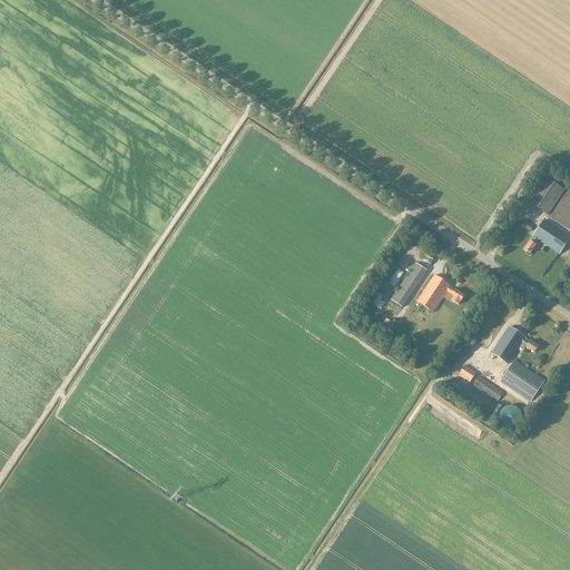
[(231,121),(235,124),(241,115),(236,111),(231,121)]
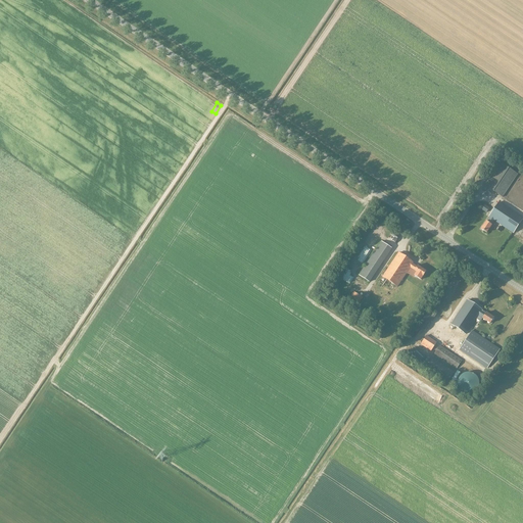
[(500,162),(484,185),(503,197),(518,175),(500,162)]
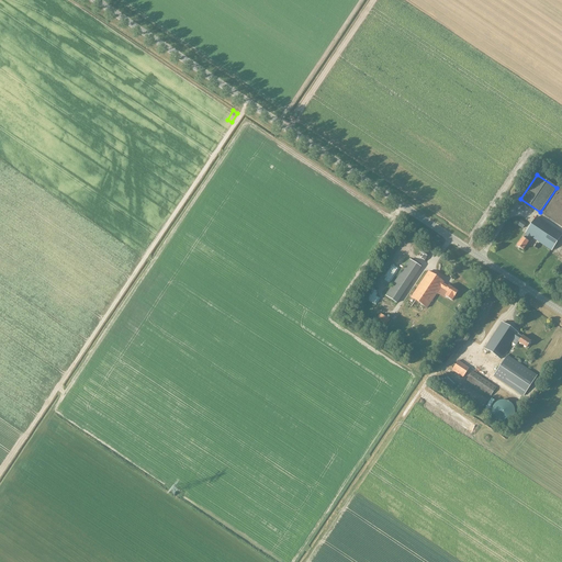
[(523,238),(517,246),(523,250),(528,242),(527,242),(530,237),(551,250),(561,235),(536,217),(526,234),(527,234),(524,238),(523,238)]
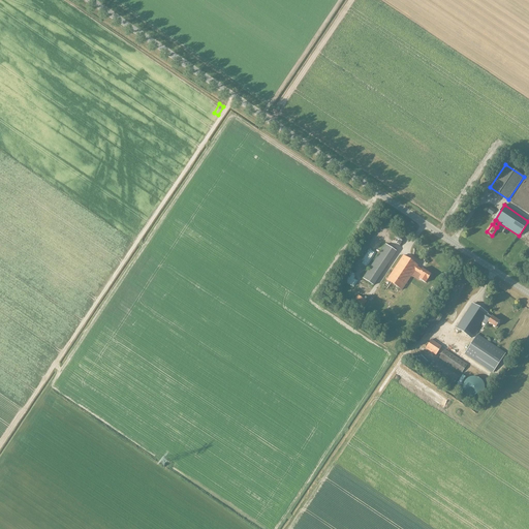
[(385,244),(363,279),(373,285),(396,251),(385,244)]
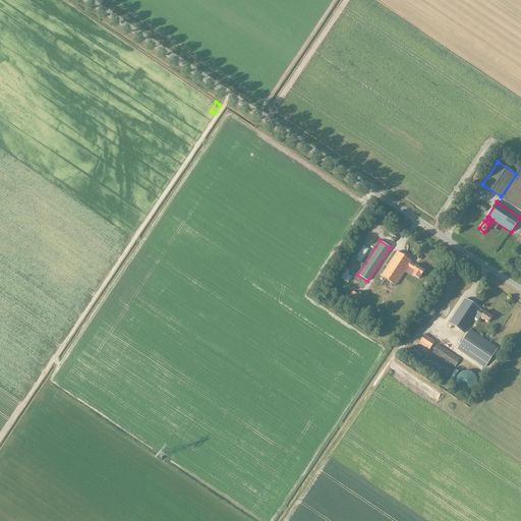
[(421,276),(424,271),(415,265),(415,266),(411,263),(411,262),(397,252),(381,276),(396,286),(408,267),(412,270),(414,271),(412,275),(419,279),(421,276)]
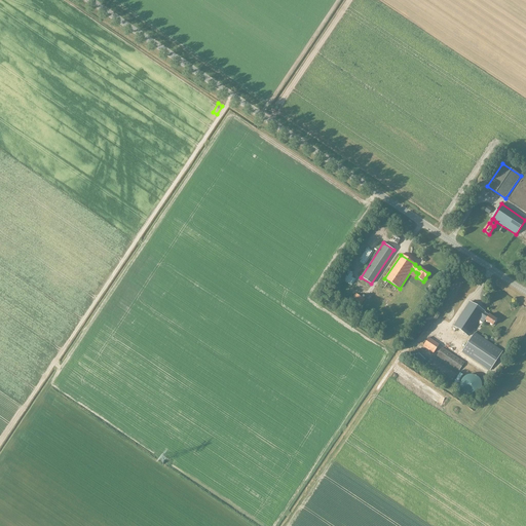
[(333,295),(342,282),(338,279),(330,292),(333,295)]
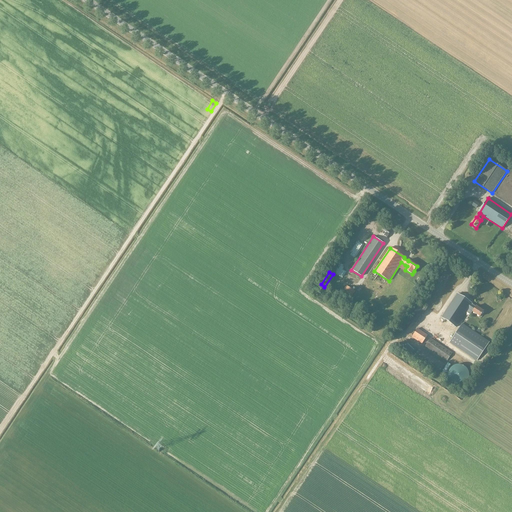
[(348,302),(355,291),(346,286),(339,296),(348,302)]
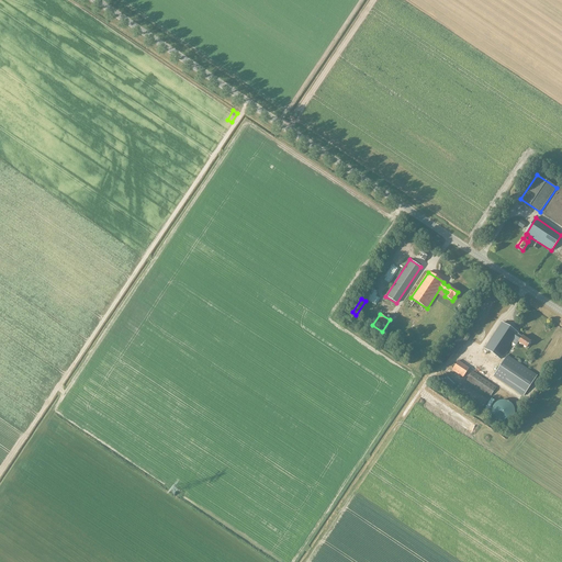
[(530,341),(523,336),(523,337),(518,334),(502,323),(484,349),(501,359),(515,338),(519,341),(518,343),(527,348),(530,341)]
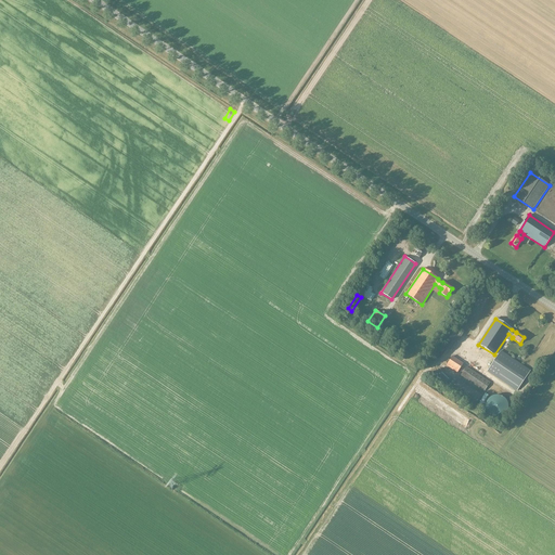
[(456,328),(443,347),(450,351),(462,333),(456,328)]
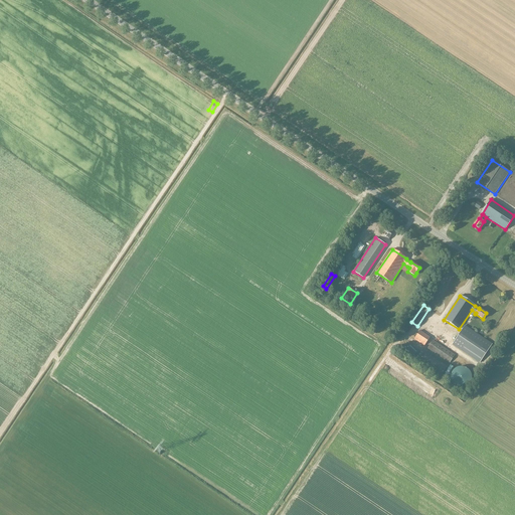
[(465,326),(452,344),(480,363),(492,344),(465,326)]
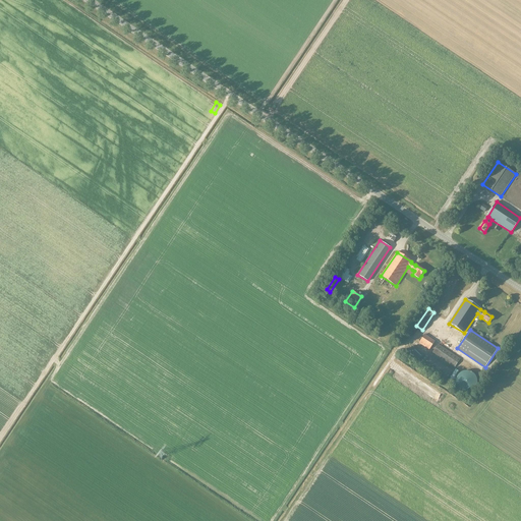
[(429,350),(435,342),(424,335),(419,343),(429,350)]
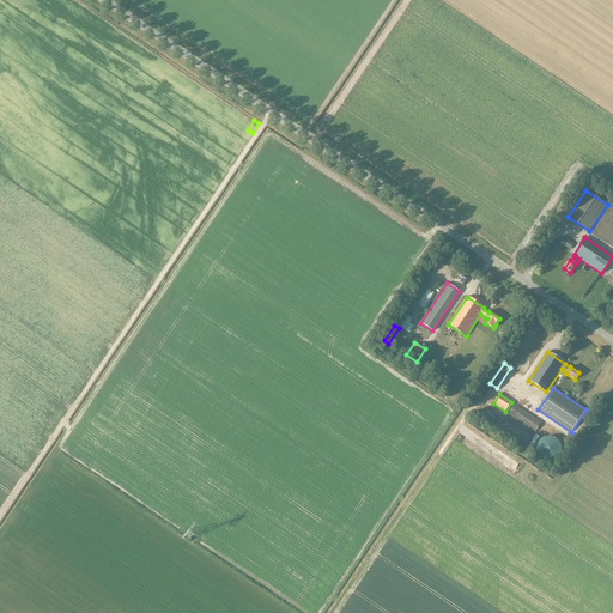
[(535,432),(541,423),(515,405),(509,414),(535,432)]
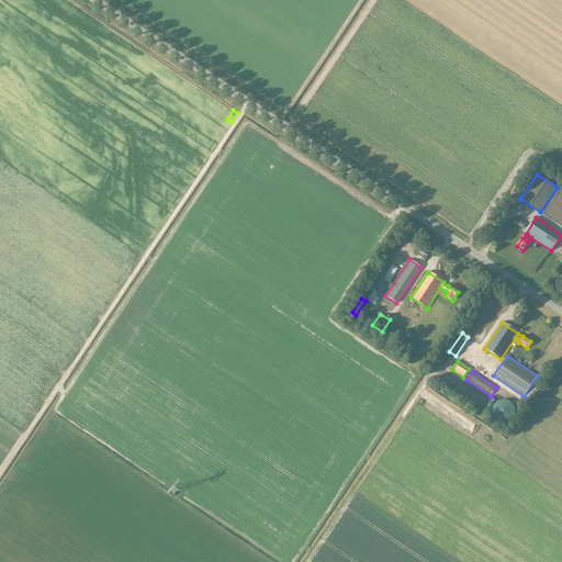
[(480,412),(487,401),(464,384),(457,395),(480,412)]
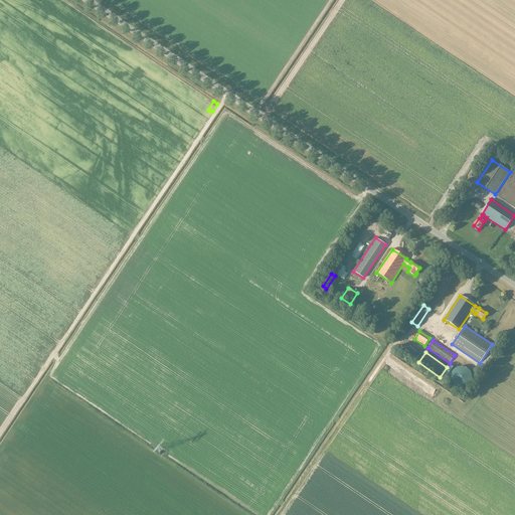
[(472,378),(472,377),(472,376),(472,375),(471,374),(471,373),(470,372),(470,371),(469,370),(468,369),(467,368),(466,368),(465,368),(464,367),(463,367),(462,367),(461,367),(460,367),(459,367),(458,367),(457,368),(456,368),(455,369),(454,370),(453,371),(452,372),(452,373),(451,374),(451,375),(451,376),(451,377),(451,378),(451,379),(451,380),(451,381),(452,382),(452,383),(453,384),(454,385),(455,386),(456,387),(457,387),(458,387),(459,388),(460,388),(461,388),(462,388),(463,388),(464,388),(465,387),(466,387),(467,386),(468,386),(468,385),(469,385),(470,384),(470,383),(471,382),(471,381),(472,380),(472,379),(472,378)]
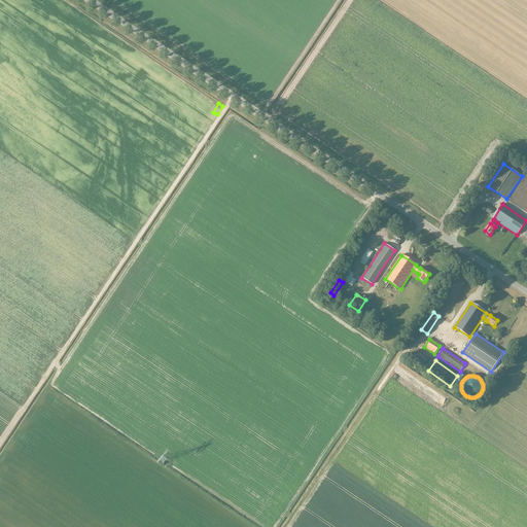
[(421,388),(428,394),(431,391),(424,385),(421,388)]
